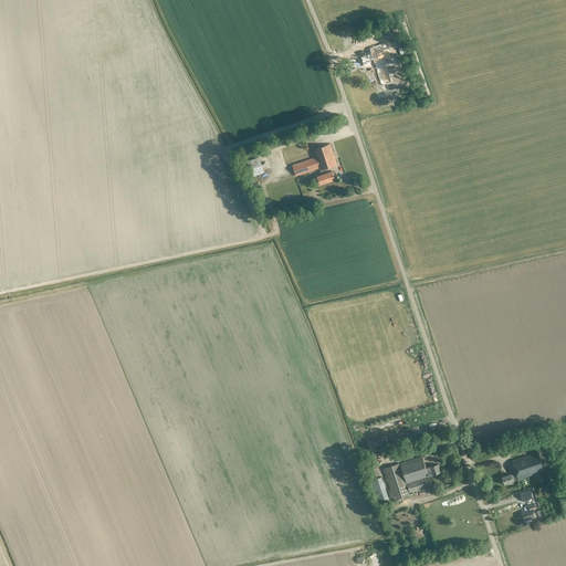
[(389,39),(357,49),(364,69),(378,64),(385,84),(394,82),(387,63),(396,60),(389,39)]
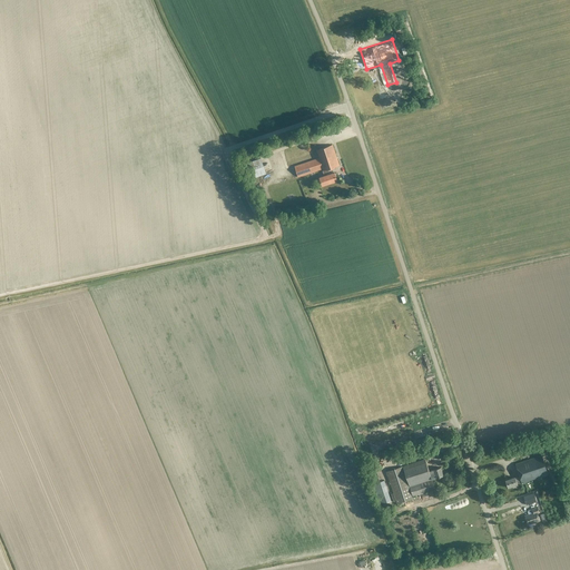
[(287,163),(310,154),(306,145),(284,153),(287,163)]
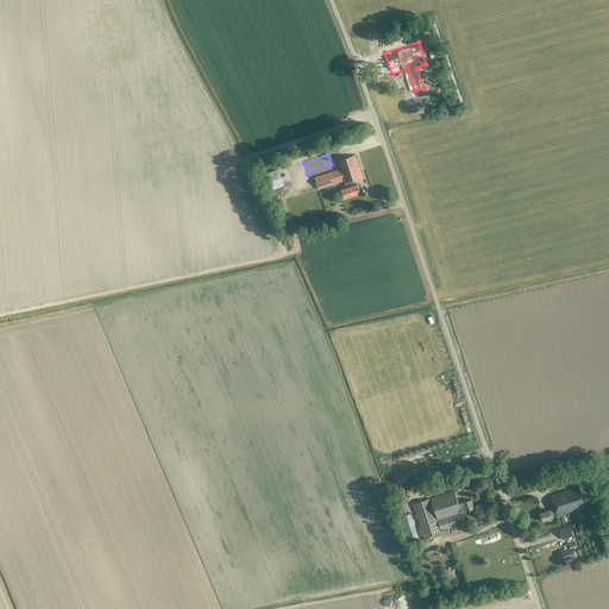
[(339,159),(341,169),(344,168),(352,195),(360,193),(358,184),(352,186),(351,181),(363,177),(356,155),(339,159)]
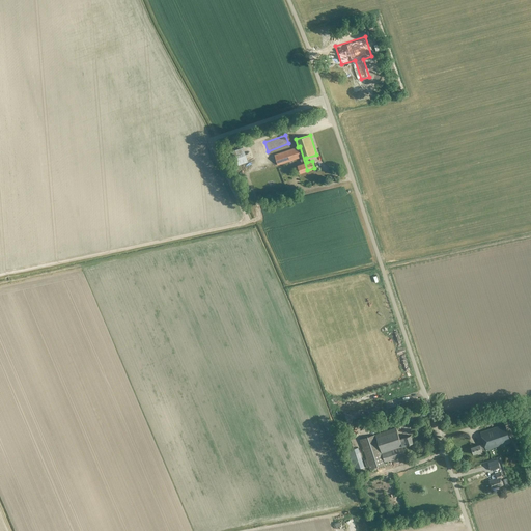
[(242,146),(230,151),(236,165),(248,161),(242,146)]
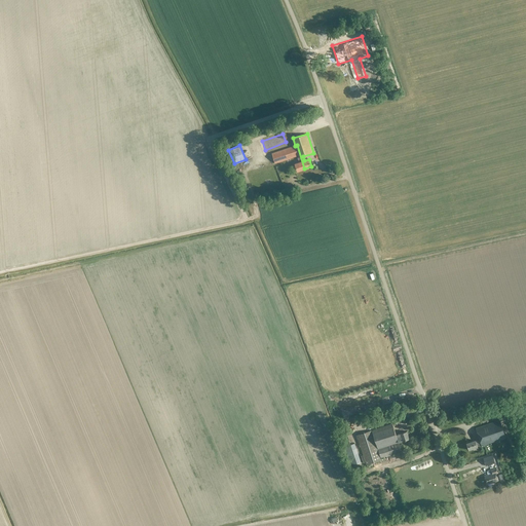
[(297,171),(304,168),(297,145),(295,146),(272,153),(275,162),(297,156),(298,157),(297,158),(298,162),(295,163),(297,171)]
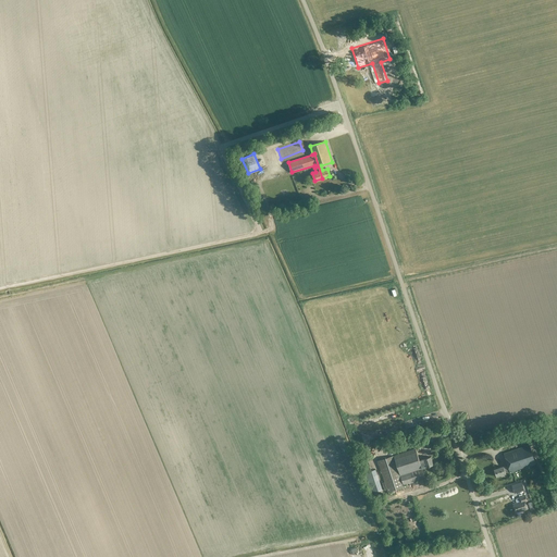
[(530,435),(531,437),(543,433),(541,424),(514,434),(516,441),(530,435)]
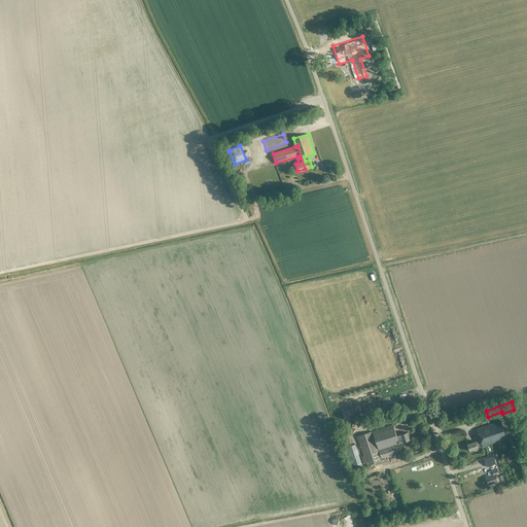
[(398,413),(384,418),(385,422),(399,417),(398,413)]
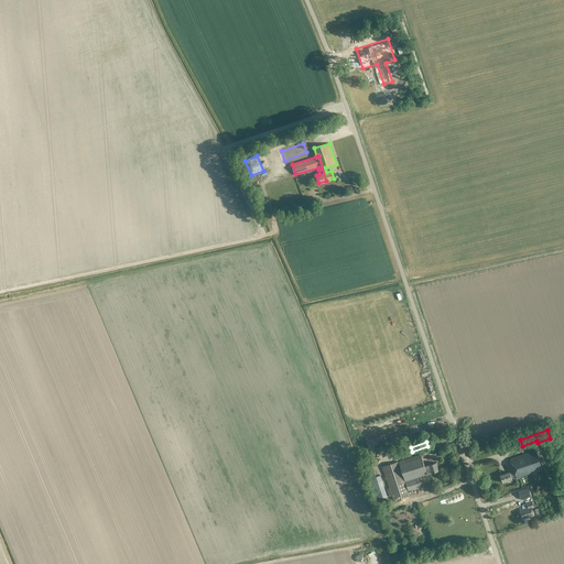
[(517,477),(542,469),(535,449),(510,458),(514,472),(510,473),(509,472),(500,475),(502,483),(512,479),(511,477),(516,476),(517,477)]
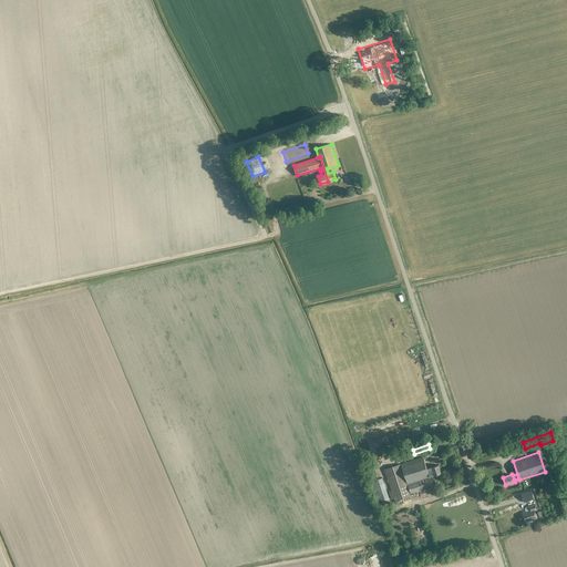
[(439,464),(431,466),(426,468),(423,456),(384,468),(394,501),(411,495),(411,494),(433,486),(430,476),(441,473),(439,464)]
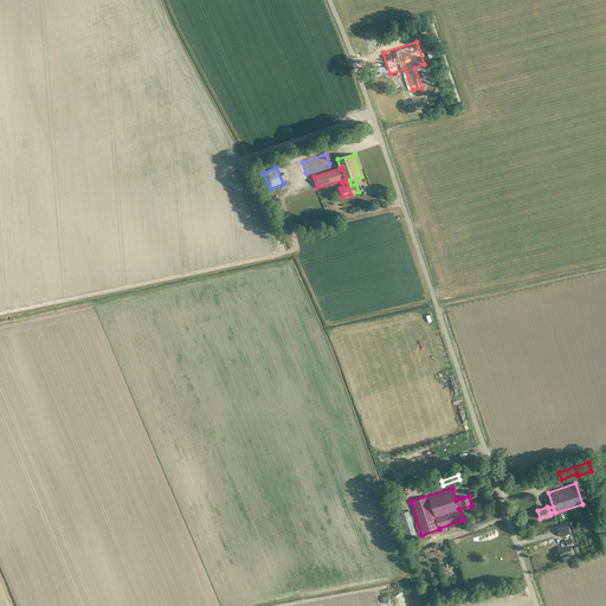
[(392,495),(398,513),(406,510),(400,491),(392,495)]
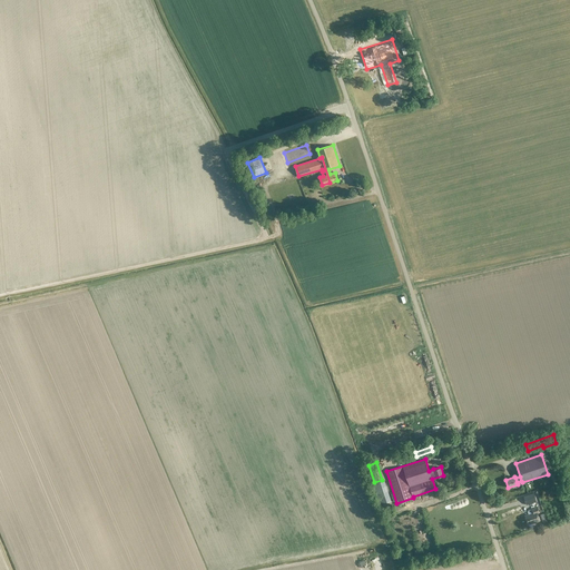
[(373,483),(380,504),(391,501),(384,480),(373,483)]
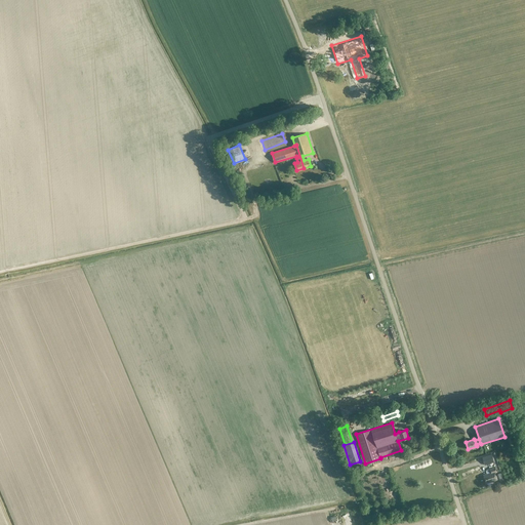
[(494,461),(491,454),(482,457),(484,465),(494,461)]
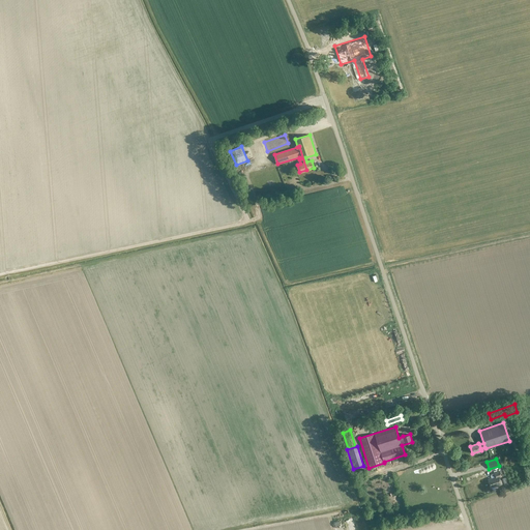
[(491,488),(501,483),(499,477),(501,476),(500,471),(495,473),(496,476),(489,478),(491,488)]
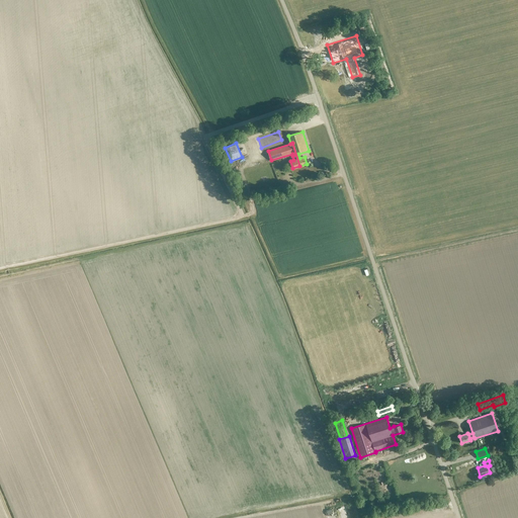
[(345,505),(337,507),(341,517),(348,515),(345,505)]
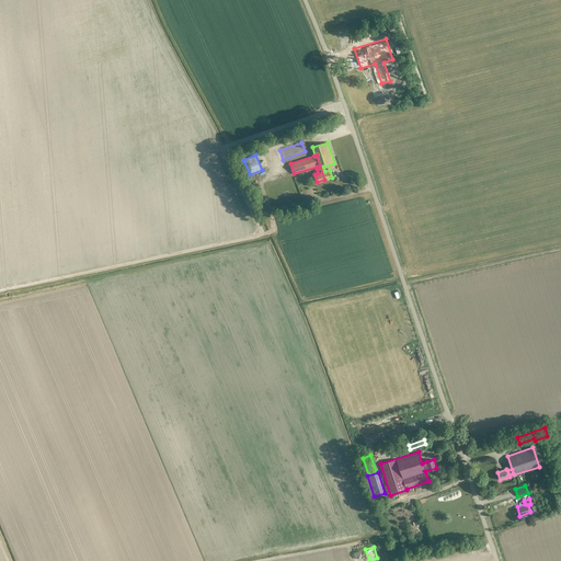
[(358,549),(352,551),(355,560),(356,560),(362,559),(358,549)]
